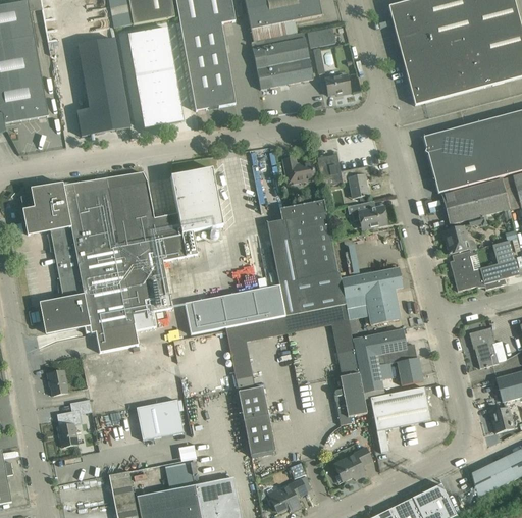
[(16,0),(0,3),(0,132),(6,128),(5,125),(4,121),(48,114),(46,104),(28,0),(16,0)]
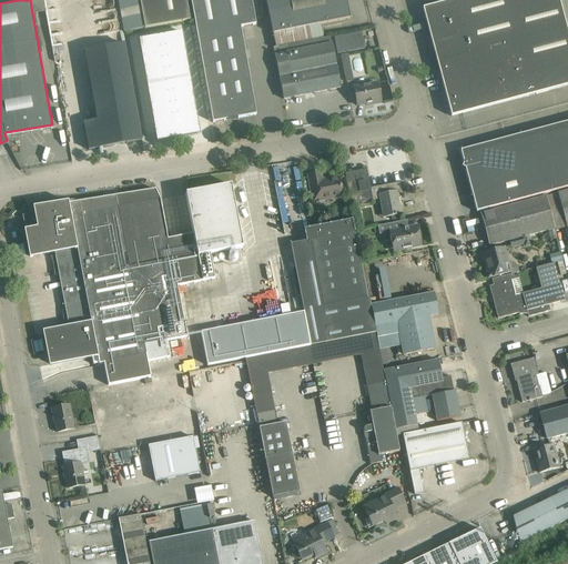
[(140,0),(144,24),(190,17),(186,0),(140,0)]
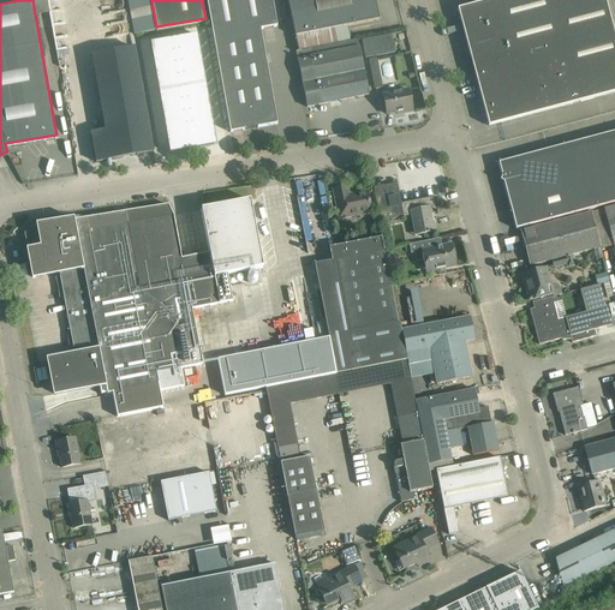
[(276,22),(273,0),(207,0),(210,19),(228,117),(231,129),(278,119),(261,25),(276,22)]
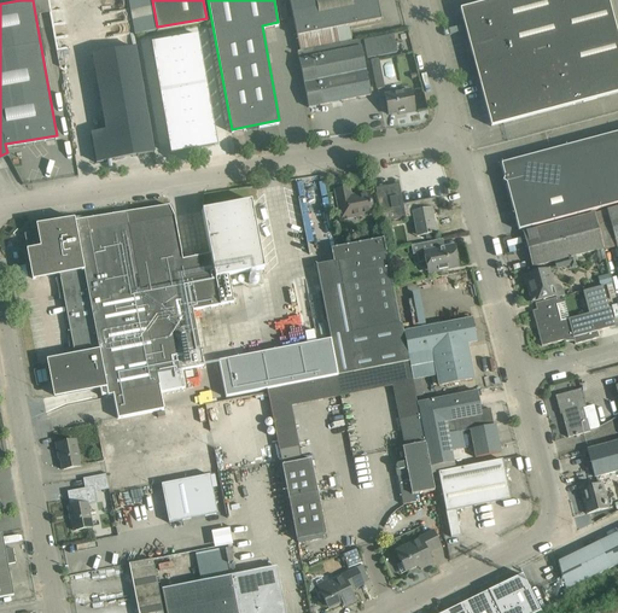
[(290,0),(295,21),(297,33),(299,46),(351,36),(348,22),(380,16),(377,0),(290,0)]
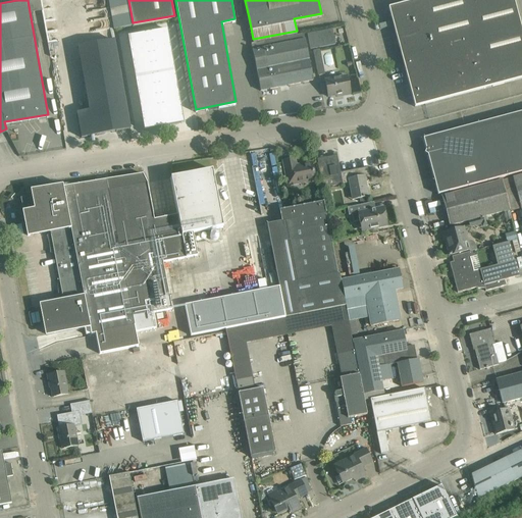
[(403,0),(399,1),(388,4),(415,103),(424,101),(521,74),(521,29),(514,0),(403,0)]
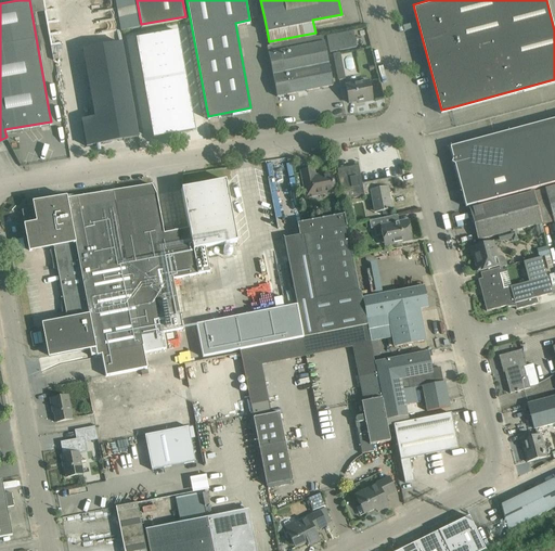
[(352,28),(326,34),(330,48),(356,43),(352,28)]
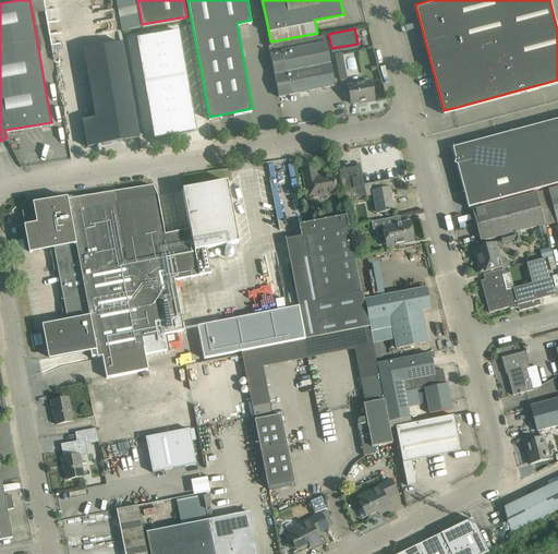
[(180,32),(157,36),(159,48),(182,44),(180,32)]
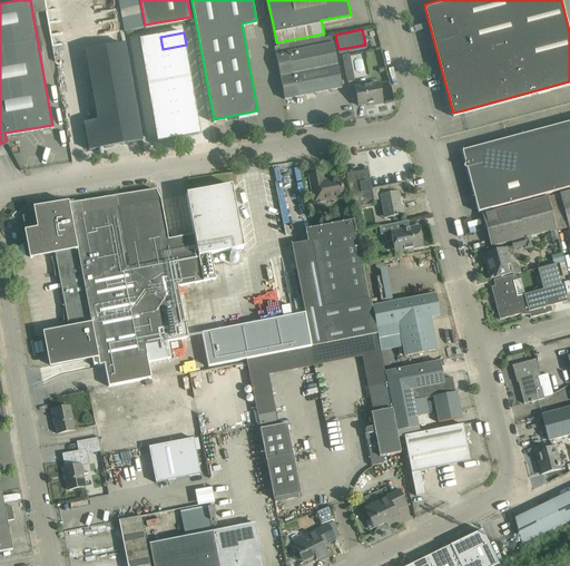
[(332,33),(274,45),(284,95),(342,84),(332,33)]
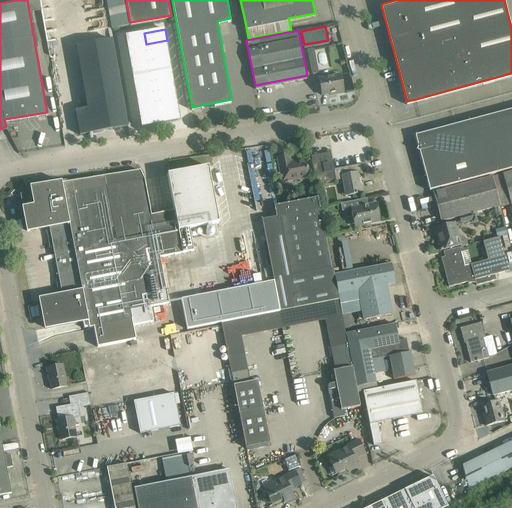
[(144,33),(125,36),(127,47),(146,44),(144,33)]
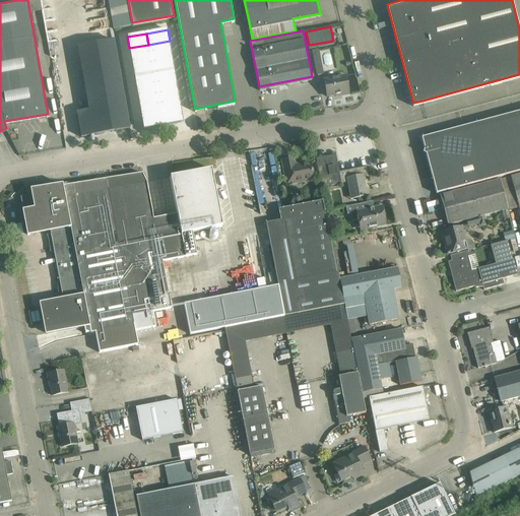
[(88,107),(76,109),(80,134),(130,125),(114,36),(77,43),(88,107)]
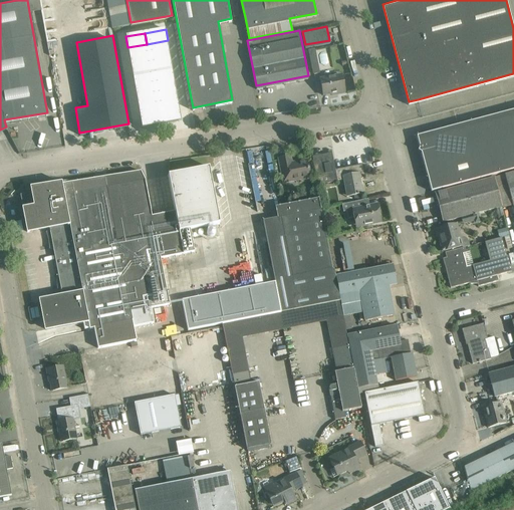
[(168,40),(147,44),(149,54),(170,50),(168,40)]
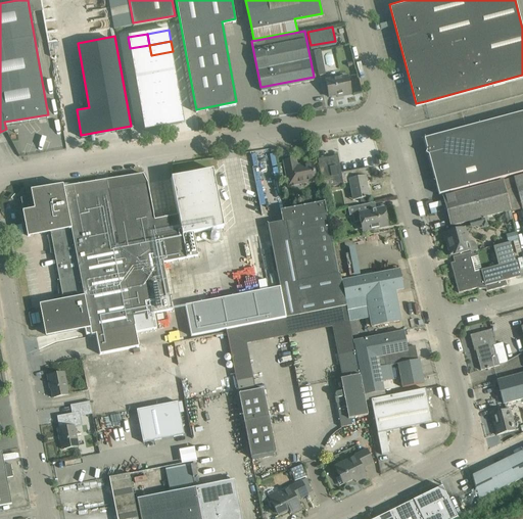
[(149,45),(130,48),(132,58),(151,55),(149,45)]
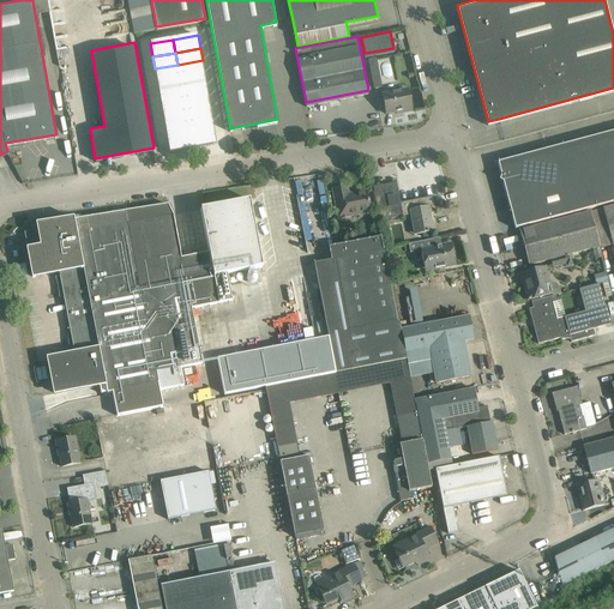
[(377,54),(368,56),(372,71),(379,70),(377,54)]
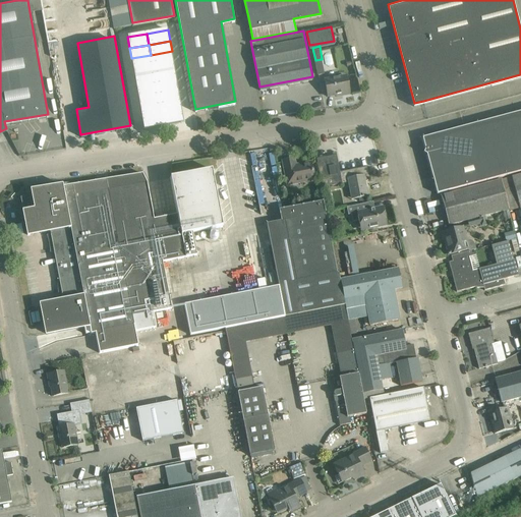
[(172,51),(151,55),(153,65),(173,61),(172,51)]
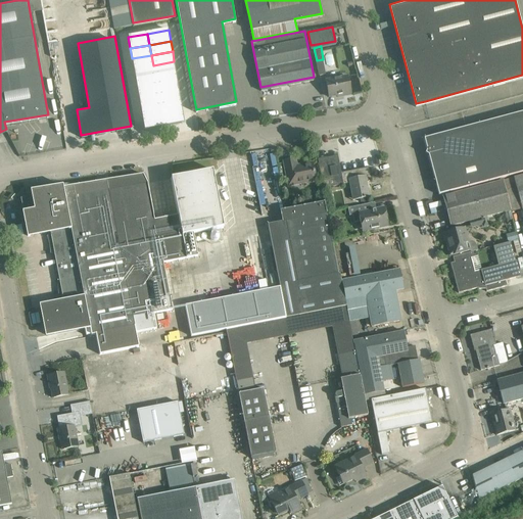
[(151,55),(132,58),(134,68),(153,65),(151,55)]
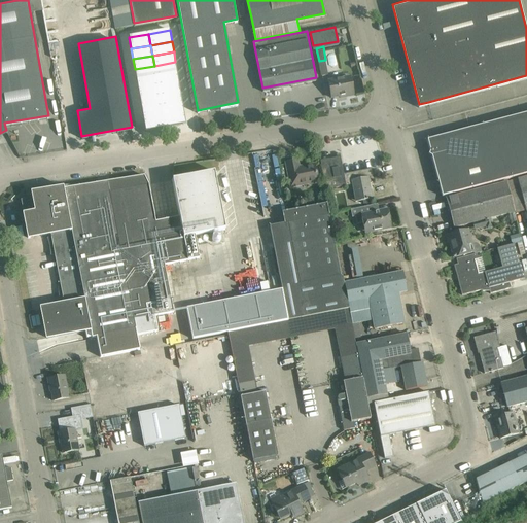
[(175,62),(154,66),(155,76),(177,72),(175,62)]
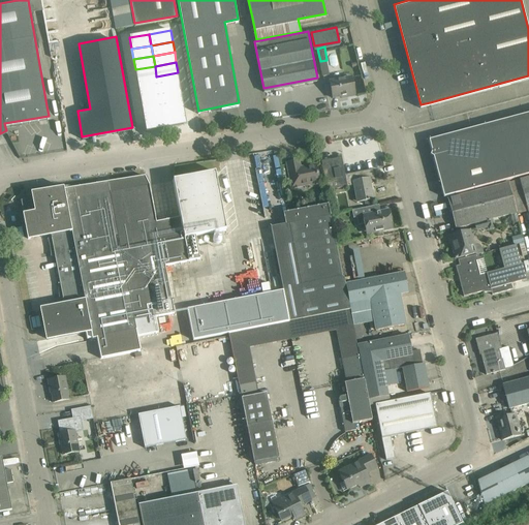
[(155,66),(135,69),(136,80),(156,76),(155,66)]
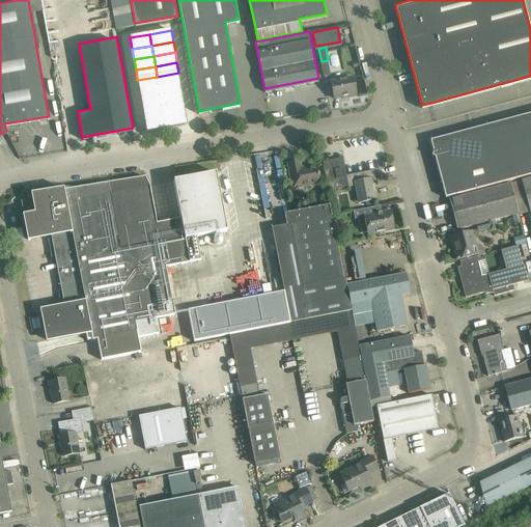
[(178,73),(157,77),(159,87),(180,84),(178,73)]
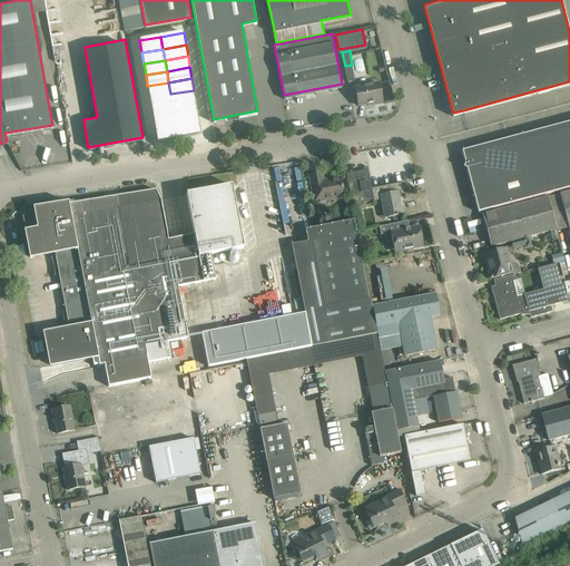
[(379,79),(354,84),(359,101),(374,99),(374,100),(382,99),(379,79)]
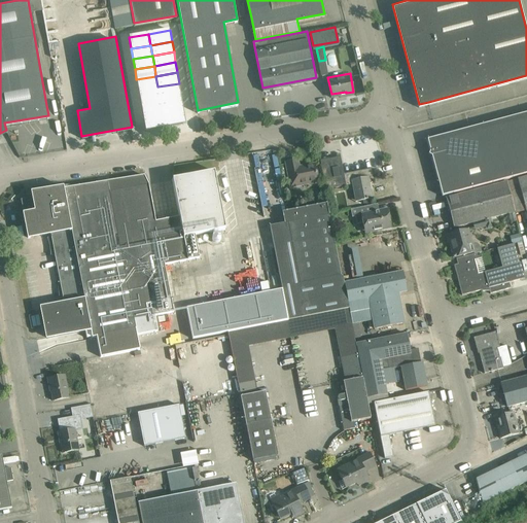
[(155,76),(136,79),(138,91),(157,86),(155,76)]
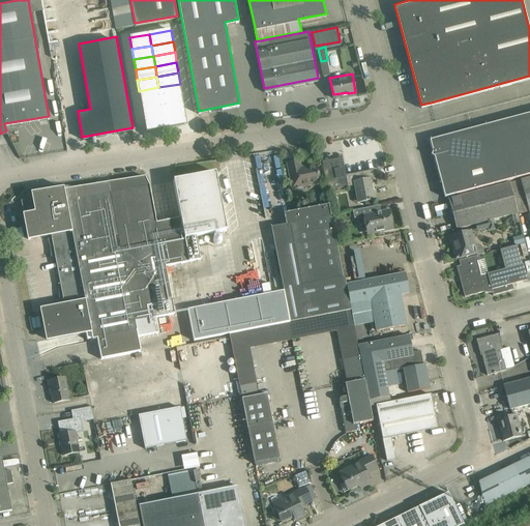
[(180,84),(158,87),(160,97),(182,94),(180,84)]
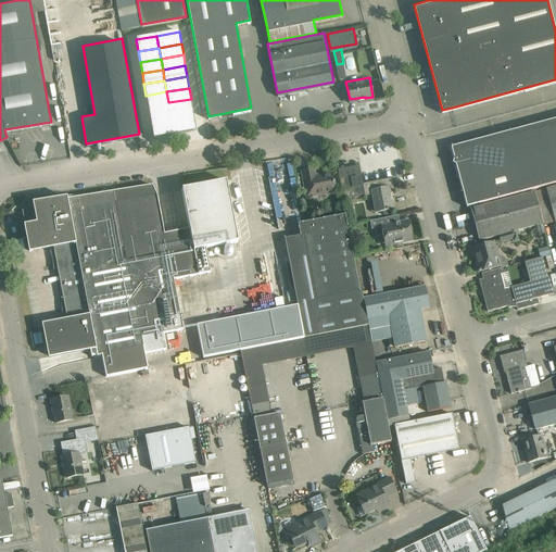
[(166,91),(146,96),(148,107),(168,102),(166,91)]
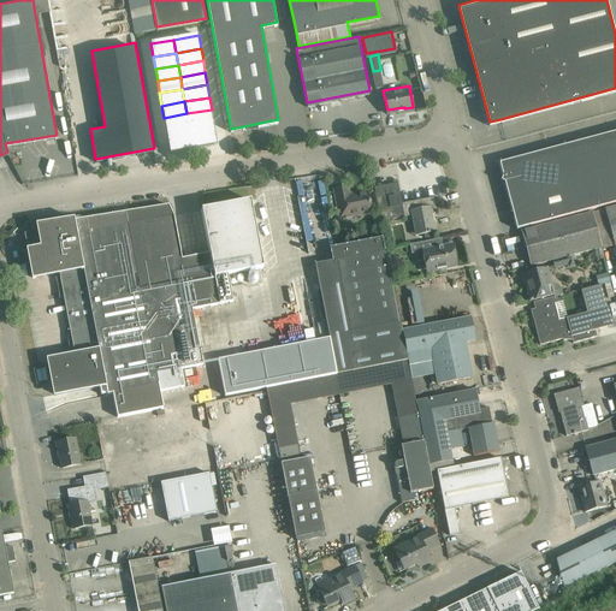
[(212,110),(187,113),(189,126),(214,122),(212,110)]
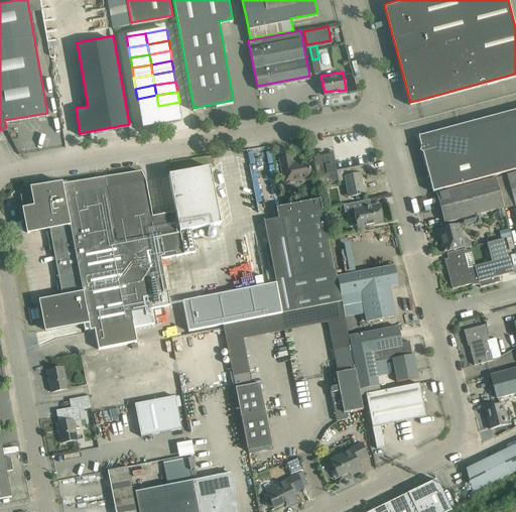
[(156,95),(137,99),(139,109),(158,106),(156,95)]
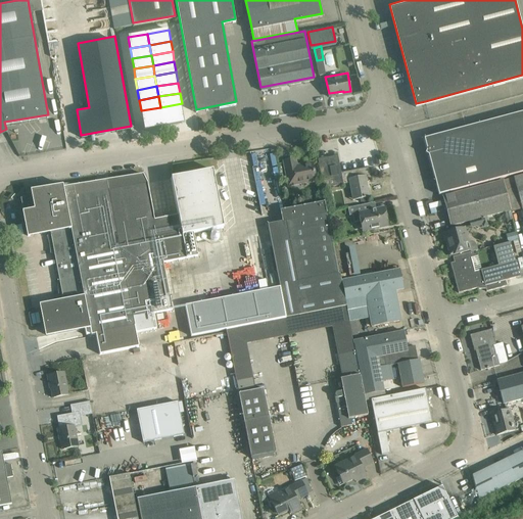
[(182,103),(160,107),(163,129),(185,125),(182,103)]
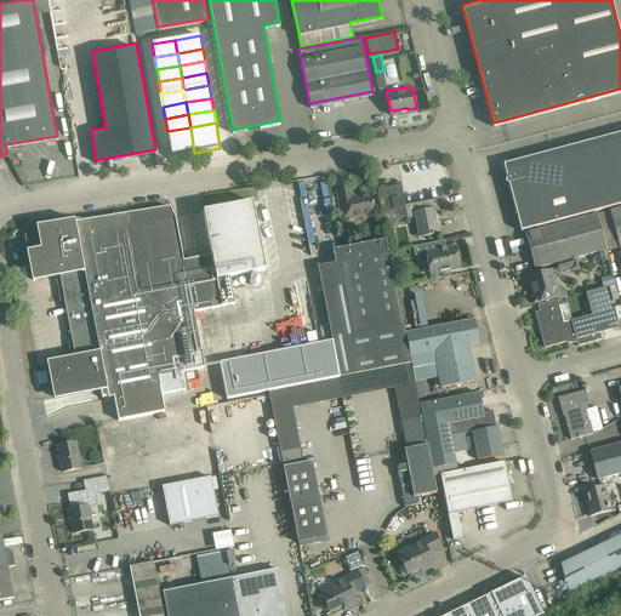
[(191,127),(167,131),(172,157),(194,153),(191,127)]
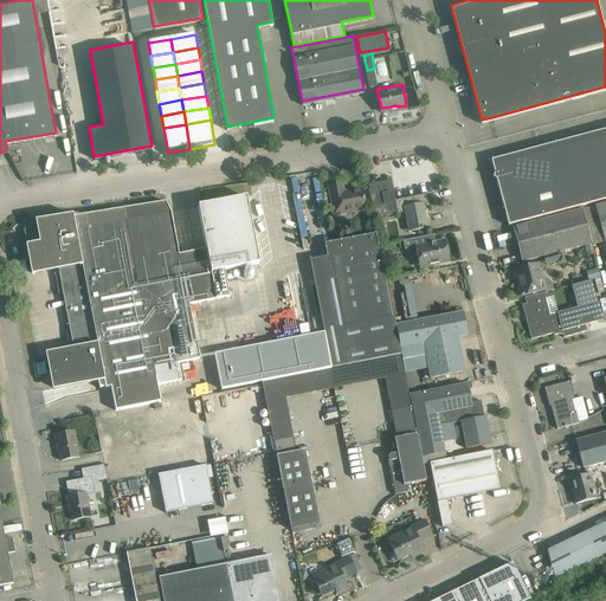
[(605,125),(491,156),(495,169),(492,174),(496,175),(508,221),(605,195),(605,125)]
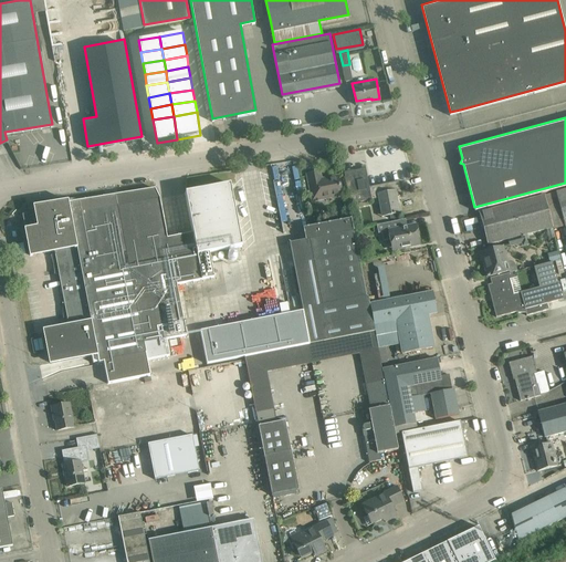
[(365,165),(344,168),(349,200),(371,196),(371,195),(378,194),(380,210),(389,209),(390,211),(400,209),(396,190),(401,190),(399,177),(369,183),(365,165)]
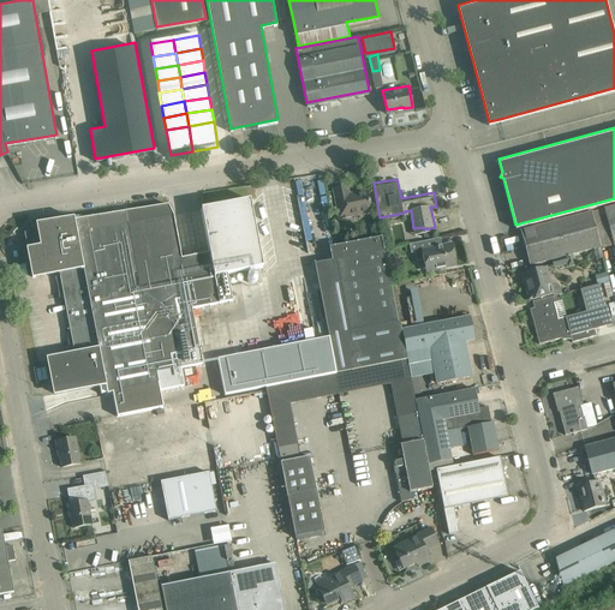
[(347,183),(333,185),(339,214),(371,208),(369,198),(366,187),(348,191),(347,183)]
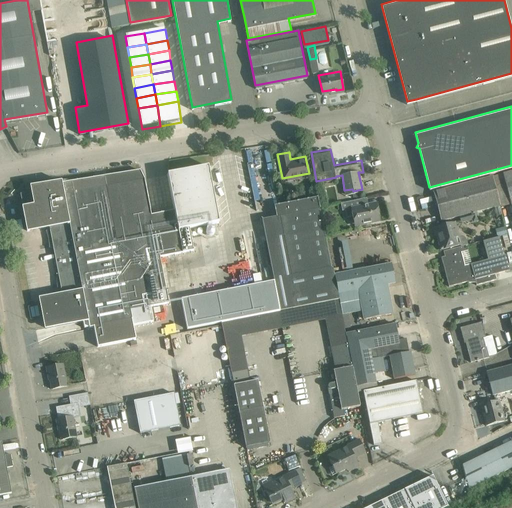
[(31,187),(20,190),(27,227),(32,227),(32,224),(35,223),(39,222),(39,226),(49,224),(49,226),(53,245),(58,271),(59,271),(62,292),(46,295),(47,301),(42,302),(41,302),(45,324),(82,317),(88,316),(89,324),(94,323),(98,343),(136,336),(133,323),(154,319),(151,304),(169,300),(166,286),(160,254),(183,249),(193,247),(189,225),(219,219),(208,163),(167,170),(174,207),(150,212),(144,176),(139,167),(103,173),(30,184),(31,187)]
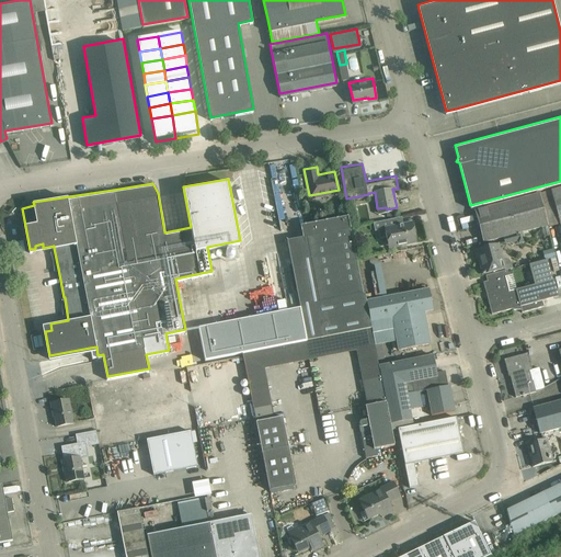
[(560,183),(550,186),(560,226),(560,183)]
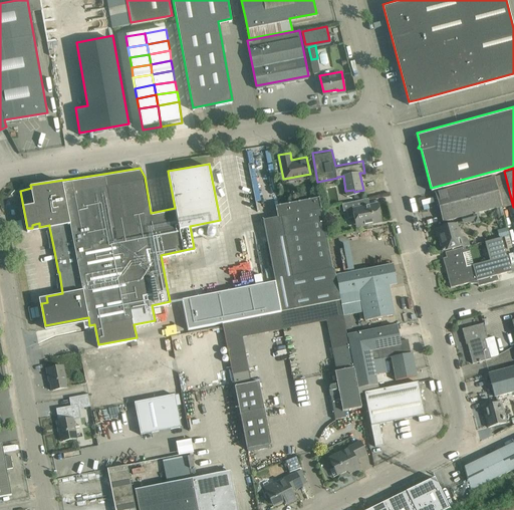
[(494,174),(436,190),(443,218),(461,214),(472,211),(502,203),(494,174)]
